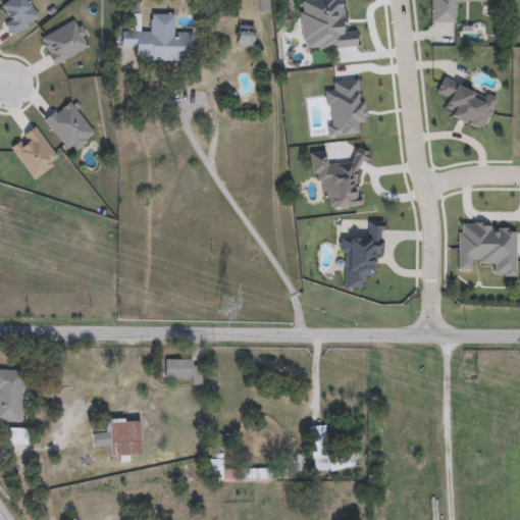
[(457,22),(433,22),(433,0),(502,0),(457,0),(457,22)]
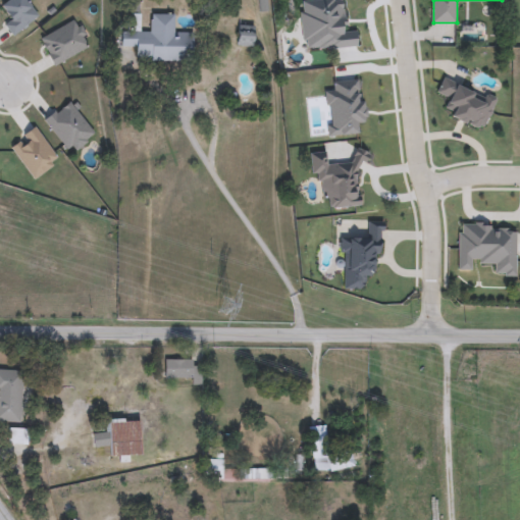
[(194,60),(137,60),(137,46),(121,46),(121,32),(128,32),(128,13),(141,13),(141,32),(152,32),(152,14),(174,14),(174,33),(194,33),(194,60)]
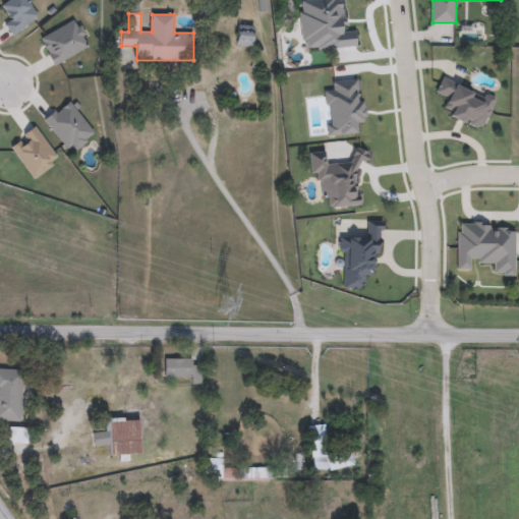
[(253,45),(238,45),(238,25),(253,25),(253,45)]
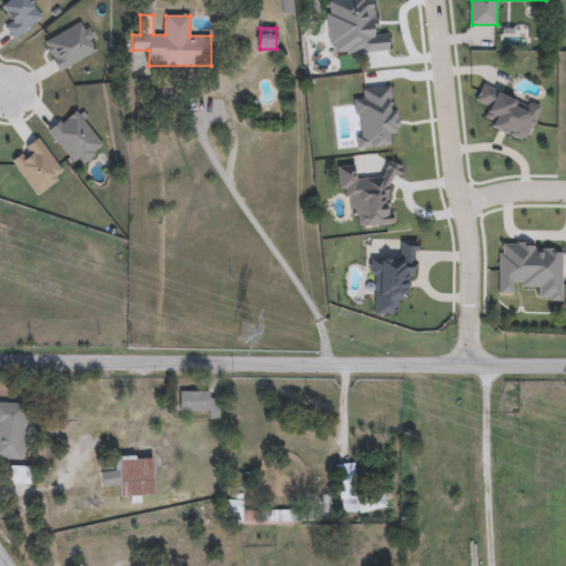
[(213,410),(177,410),(177,390),(213,390),(213,410)]
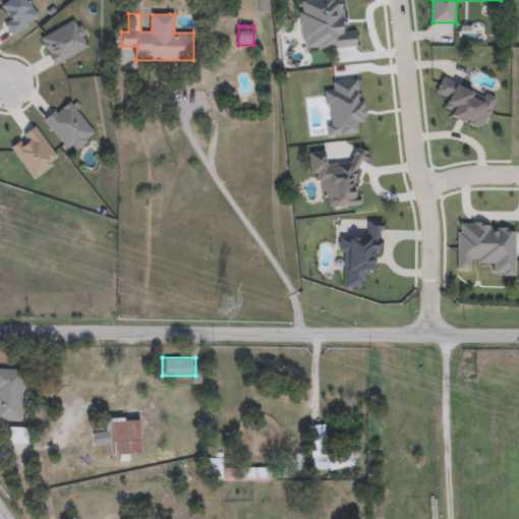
[(23,420),(0,420),(0,367),(23,367),(23,420)]
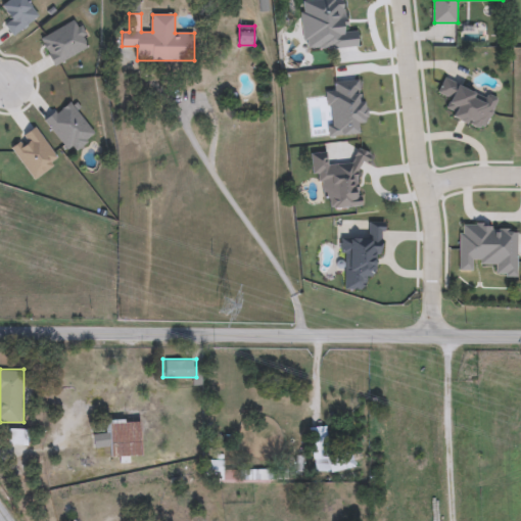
[(168,455),(96,457),(96,432),(108,432),(108,419),(167,418),(168,455)]
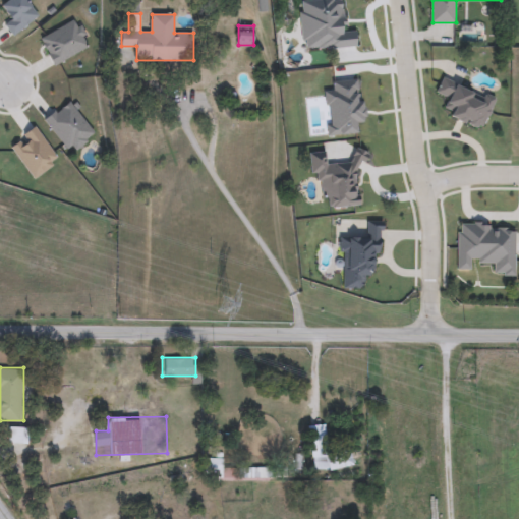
[(352,467),(314,467),(314,452),(352,452),(352,467)]
